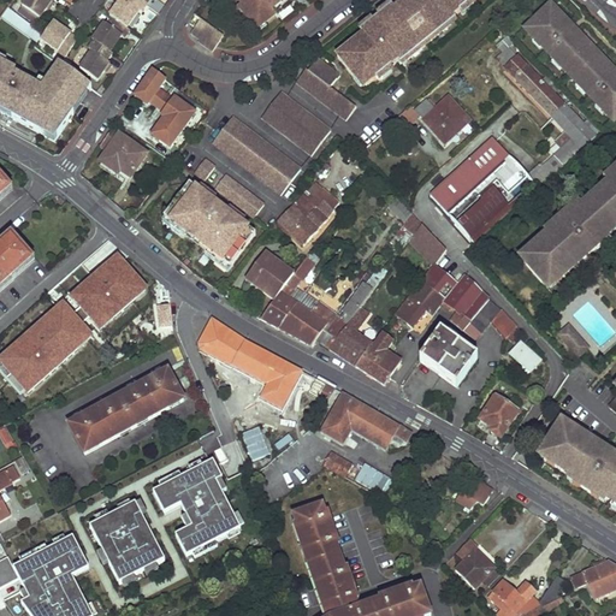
[(40,19),(53,0),(28,0),(23,7),(40,19)]
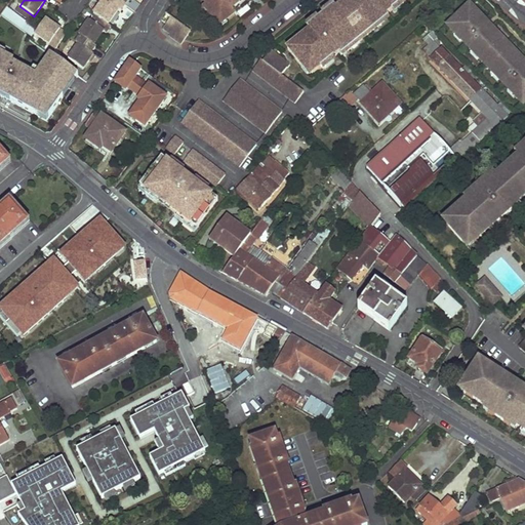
[(121,12),(125,5),(118,0),(107,0),(106,1),(105,0),(104,0),(94,14),(96,15),(109,25),(119,10),(121,12)]
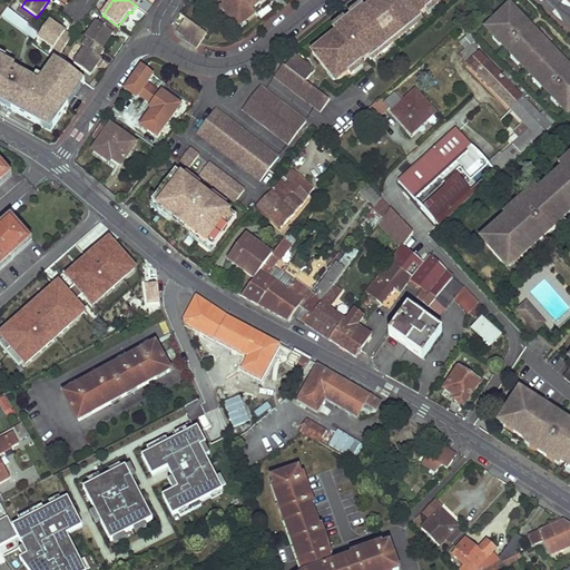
[(219,0),(225,6),(222,8),(232,20),(236,18),(243,26),(255,15),(257,18),(276,2),(277,5),(282,0),(219,0)]
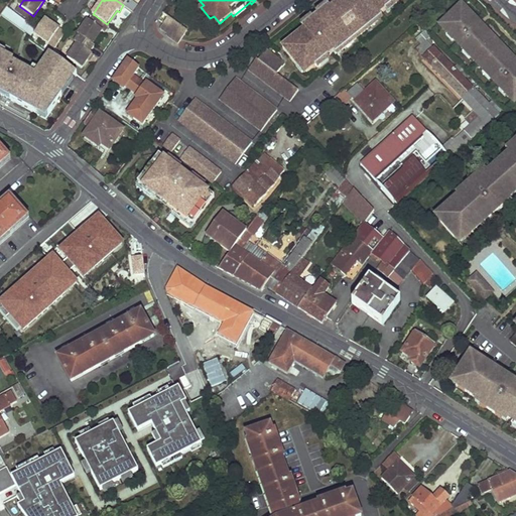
[(343,0),(326,14),(323,12),(307,24),(309,27),(282,48),(296,66),(298,63),(307,74),(341,47),(343,50),(375,24),(371,19),(394,0),(343,0)]
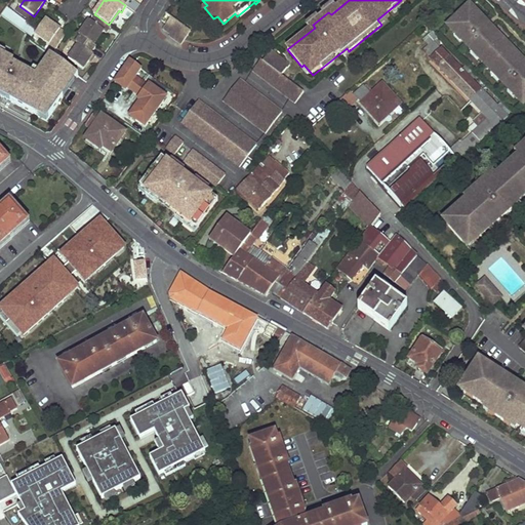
[(38,30),(7,7),(2,15),(33,38),(35,34),(38,30)]
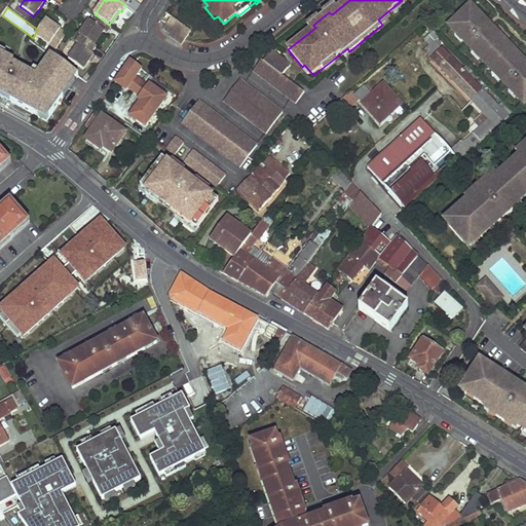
[(517,96),(525,104),(525,102),(525,63),(520,58),(519,59),(514,52),(515,51),(501,38),(500,39),(495,34),(496,33),(476,10),(473,14),(467,9),(450,26),(457,34),(458,33),(465,39),(463,40),(474,51),(475,49),(482,57),(481,59),(494,72),(495,71),(501,78),(500,79),(511,89),(512,87),(518,95),(517,96)]
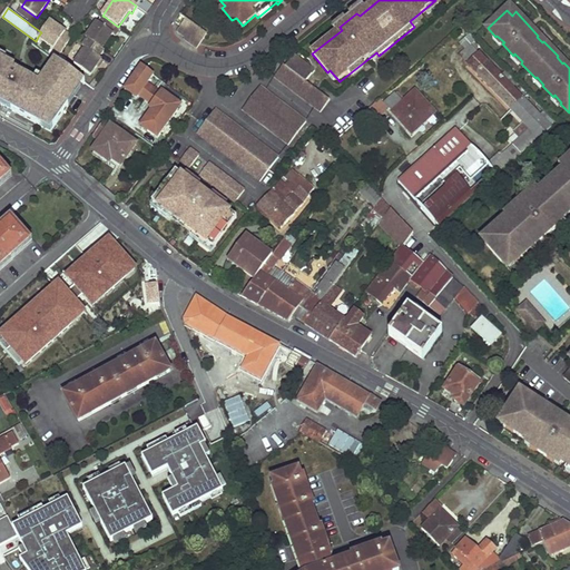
[(116,36),(120,29),(118,27),(105,17),(99,25),(97,22),(86,38),(88,40),(102,50),(114,35),(116,36)]
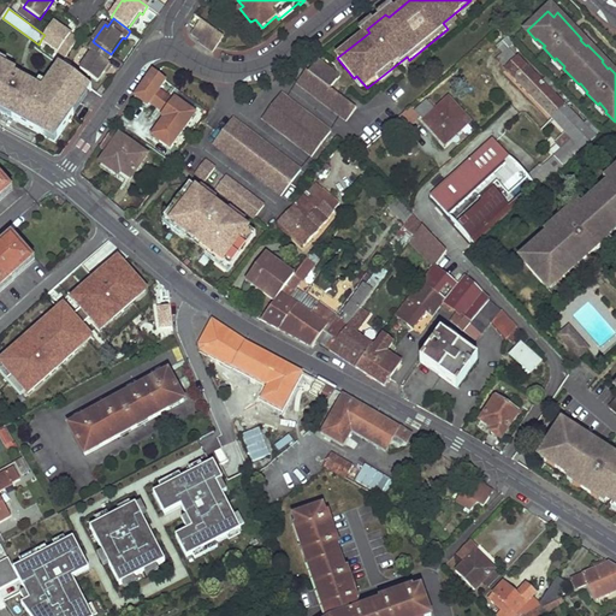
[(201,21),(191,34),(200,40),(199,42),(213,52),(224,37),(201,21)]
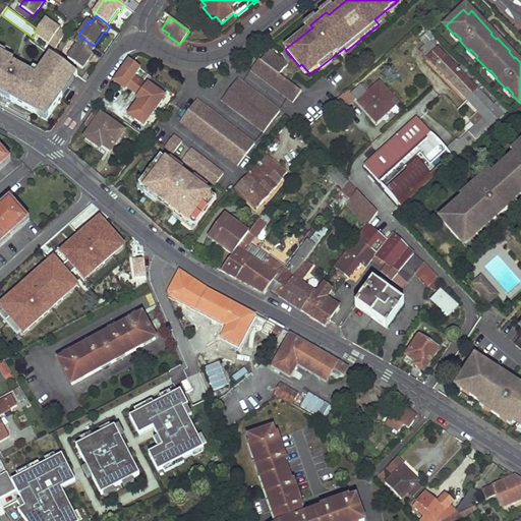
[(56,49),(66,35),(46,19),(38,30),(35,34),(56,49)]
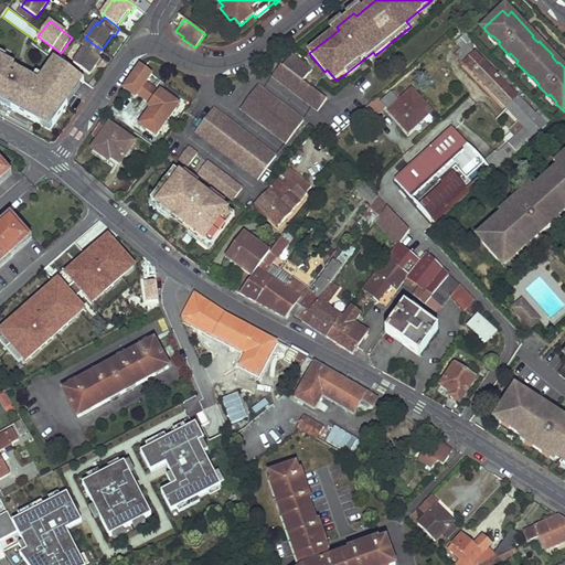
[(533,35),(532,36),(537,42),(539,41),(541,39),(535,33),(533,35)]
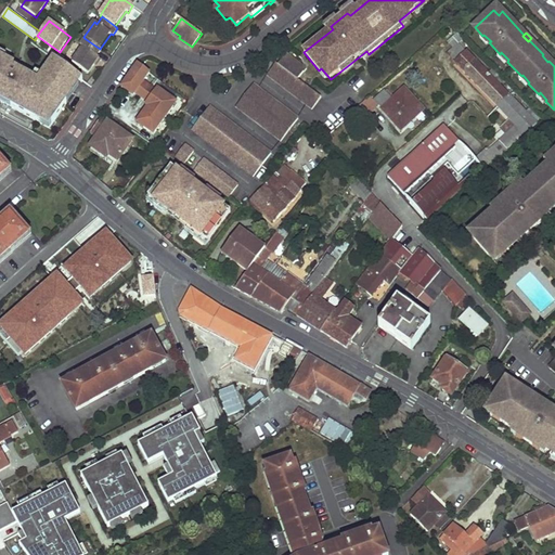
[(482,36),(480,38),(488,44),(489,42),(491,41),(483,35),(482,36)]
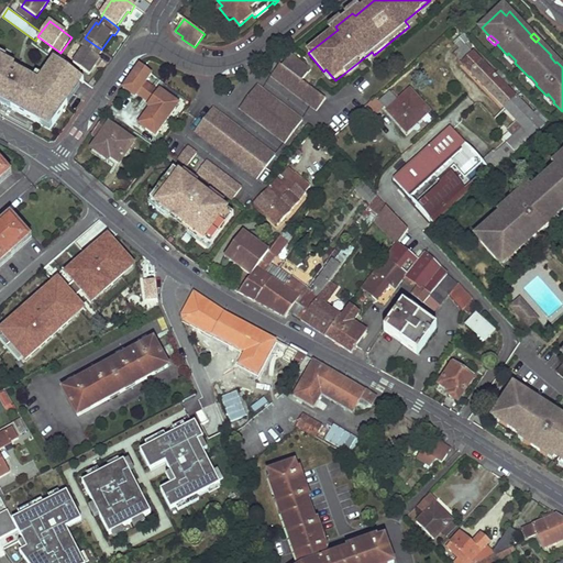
[(98,57),(103,51),(101,50),(87,40),(81,46),(85,48),(74,64),(89,75),(100,59),(98,57)]
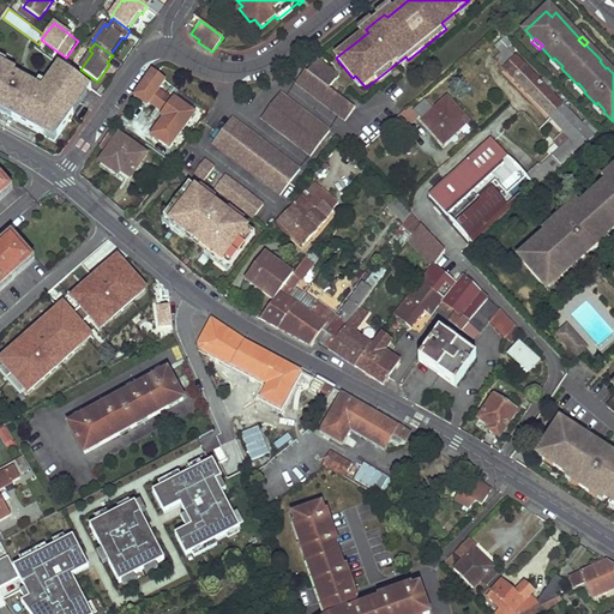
[(551,118),(563,107),(515,58),(503,68),(551,118)]
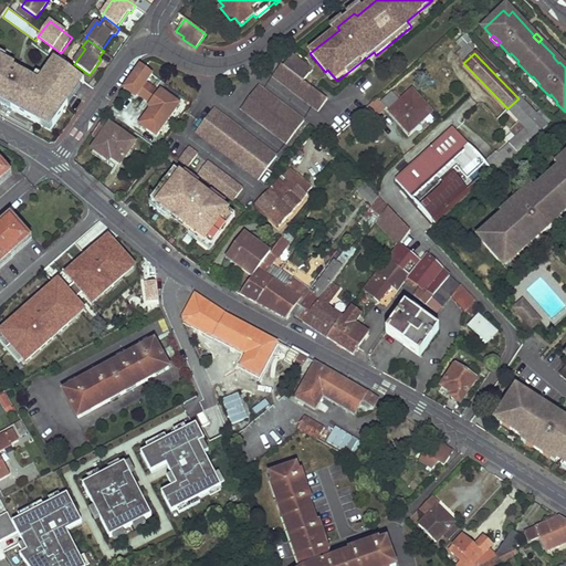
[(510,55),(507,56),(515,64),(517,63),(519,61),(511,53),(510,55)]
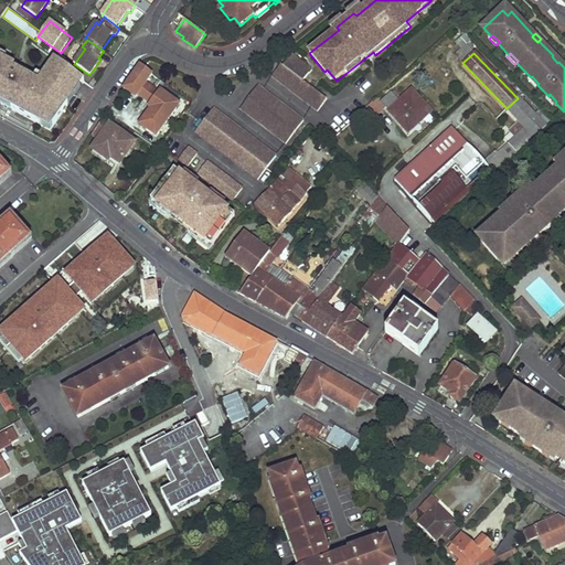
[(553,55),(552,56),(557,63),(558,62),(561,60),(555,53),(553,55)]
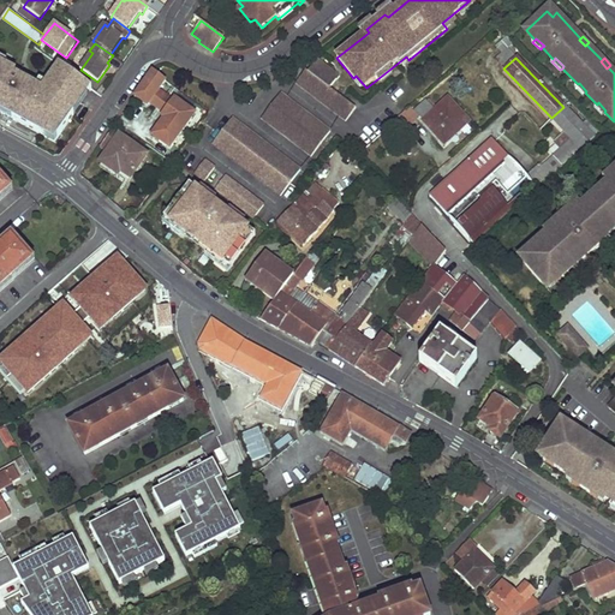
[(317,60),(308,72),(305,71),(296,83),(346,121),(356,108),(329,89),(336,81),(324,71),(328,67),(317,60)]
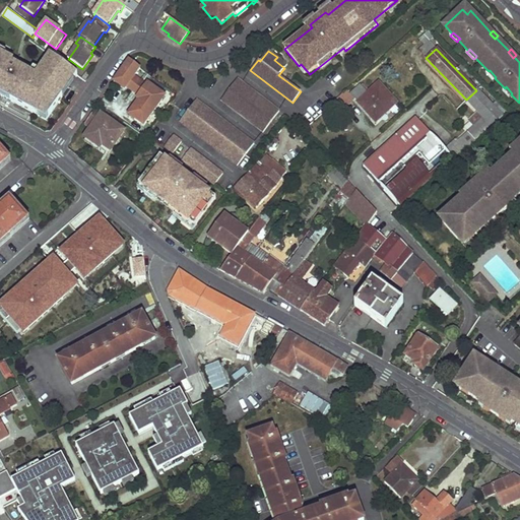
[(0,94),(38,116),(40,112),(50,117),(56,107),(52,105),(74,72),(52,56),(41,71),(43,73),(39,78),(30,73),(27,72),(26,73),(23,71),(12,65),(14,62),(0,53),(0,94)]
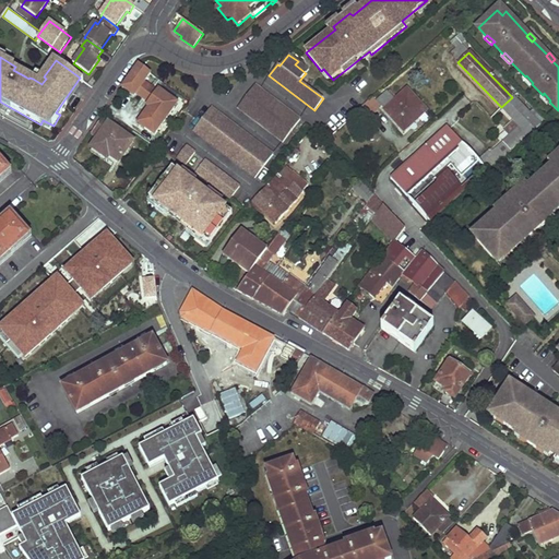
[(308,69),(298,61),(295,64),(306,73),(308,69)]
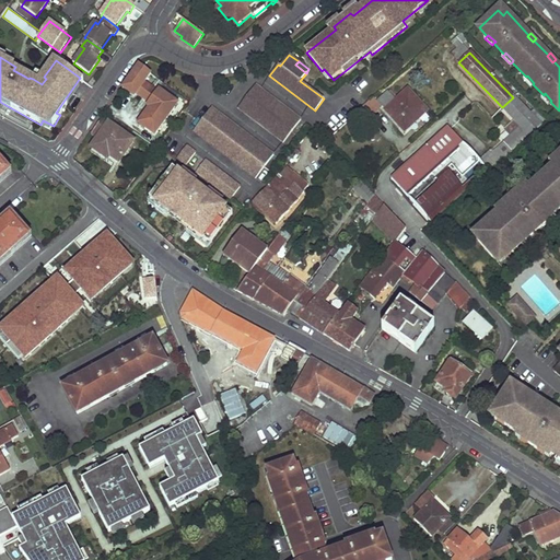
[(143,100),(152,89),(146,83),(152,74),(140,67),(126,86),(137,94),(143,100)]
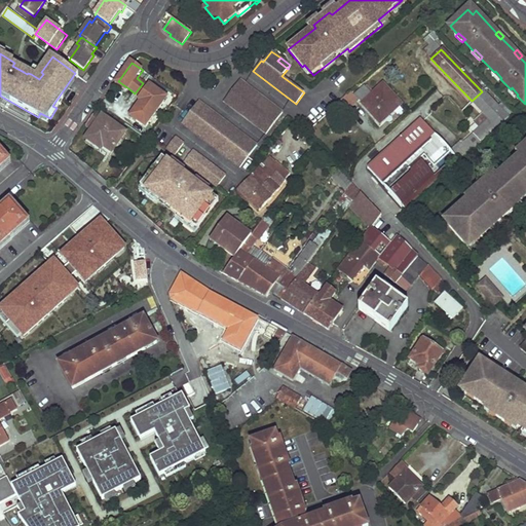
[(34,69),(31,74),(39,79),(43,74),(41,72),(34,69)]
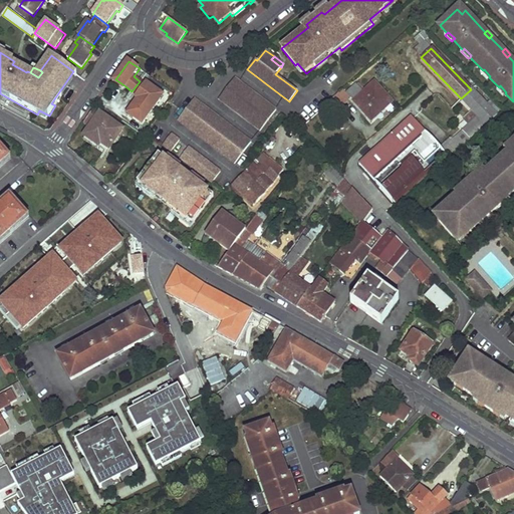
[(483,70),(481,71),(487,78),(489,77),(490,76),(484,69),(483,70)]
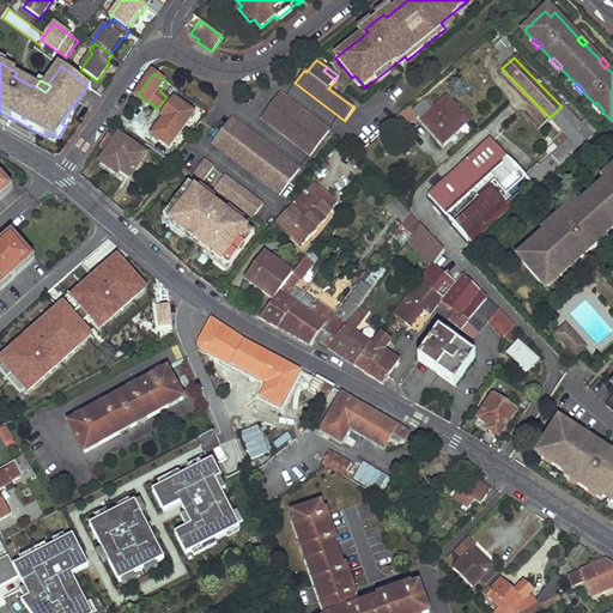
[(92,89),(87,85),(61,123),(66,126),(92,89)]
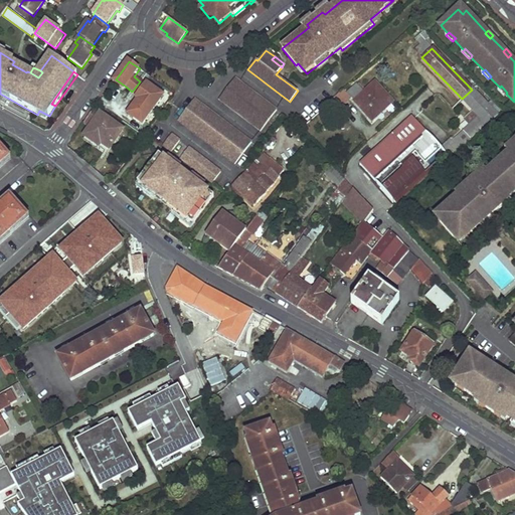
[(261,132),(277,111),(277,110),(235,78),(218,100),(261,132)]
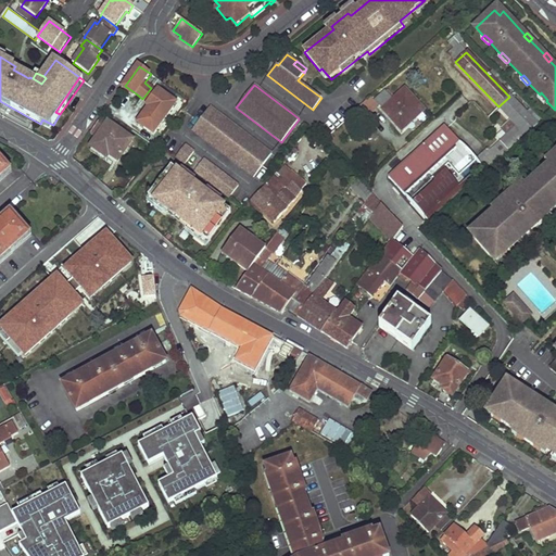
[(134,97),(136,93),(125,86),(123,89),(134,97)]
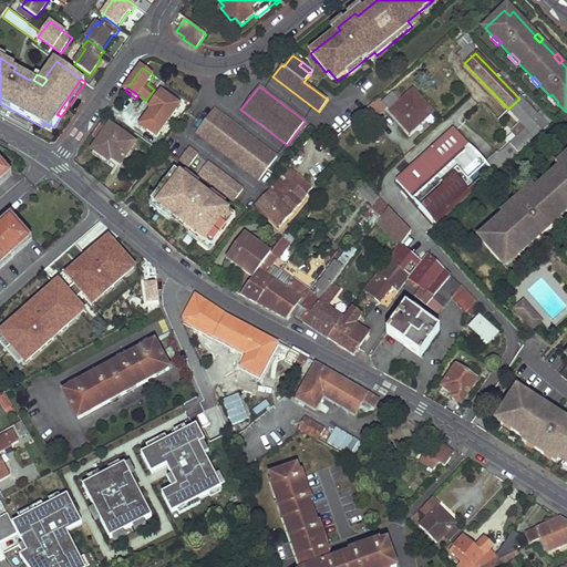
[(145,101),(152,105),(161,94),(154,90),(145,101)]
